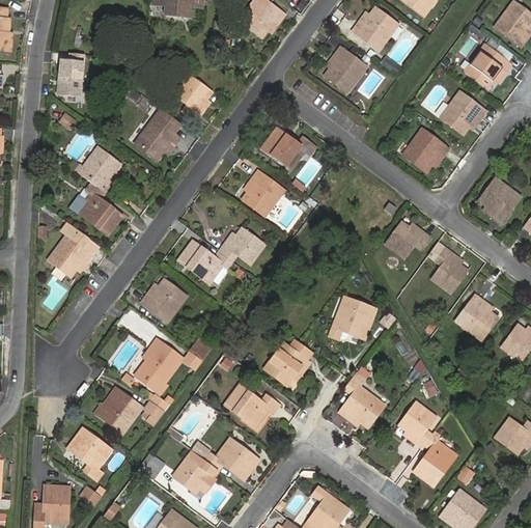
[(152,0),(152,2),(165,4),(164,14),(189,16),(190,4),(203,6),(203,0),(152,0)]
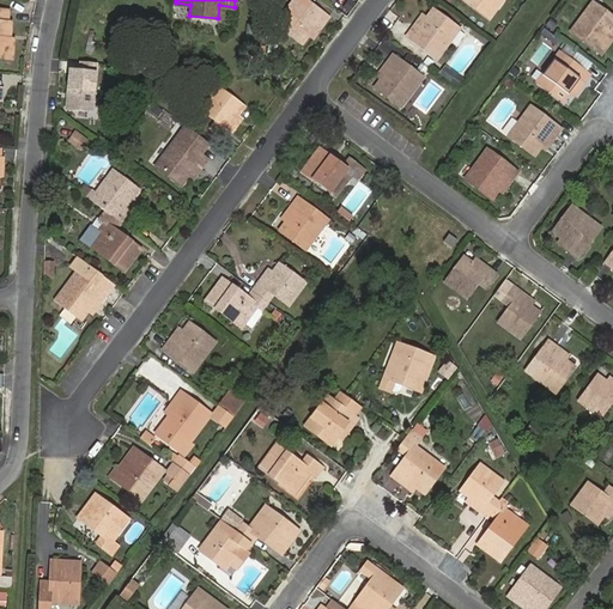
[(291,0),(277,22),(303,41),(309,31),(319,19),(322,23),(328,14),(309,0),(291,0)]
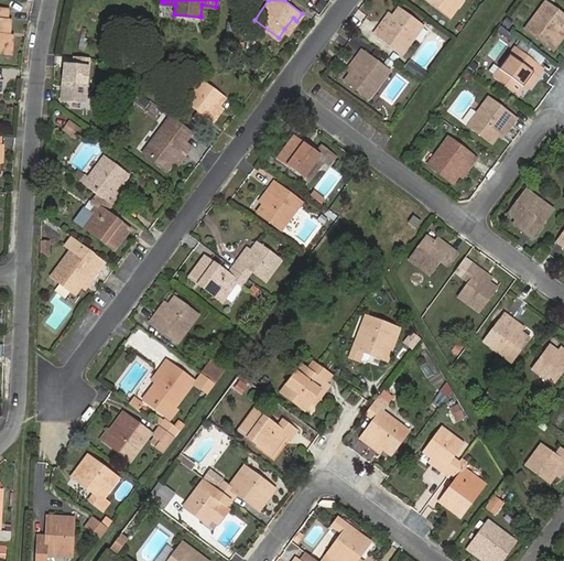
[(432,0),(451,14),(461,0),(432,0)]
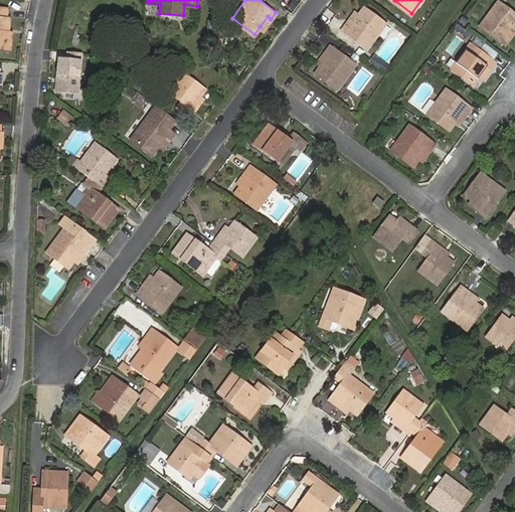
[(507,33),(514,23),(514,22),(514,11),(499,0),(497,0),(480,24),(505,43),(510,36),(507,33)]
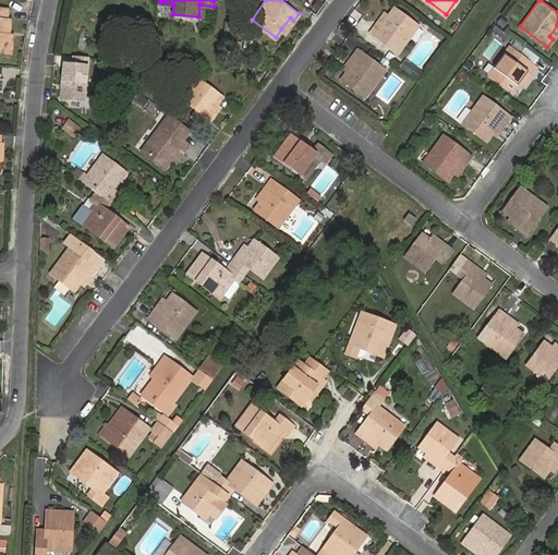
[(419,24),(390,3),(371,29),(399,50),(419,24)]
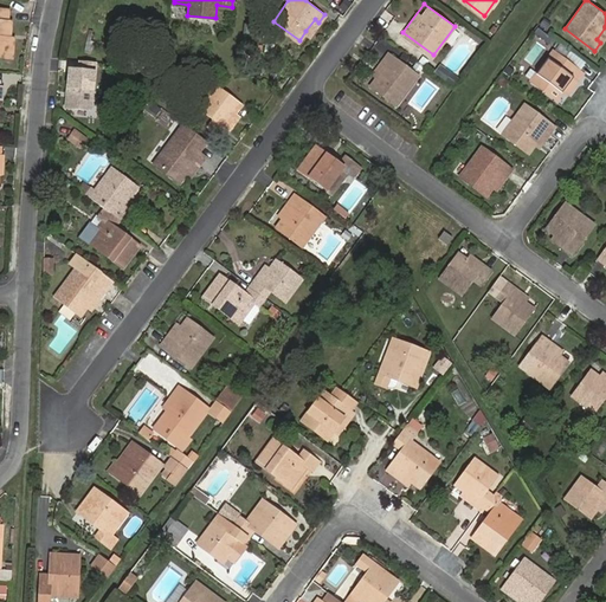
[(0,54),(13,56),(14,36),(11,36),(12,19),(8,19),(10,7),(0,6),(0,54)]
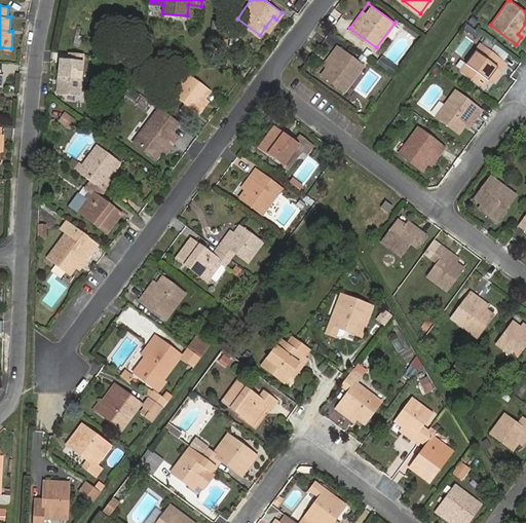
[(471,31),(473,27),(466,22),(463,26),(471,31)]
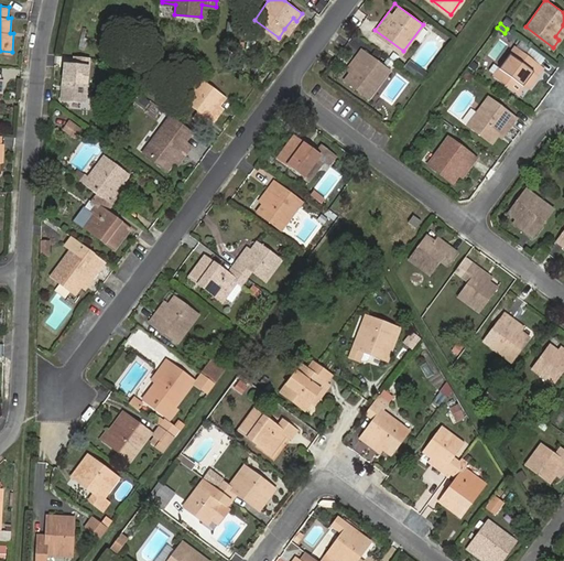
[(537,82),(541,76),(546,69),(514,45),(495,73),(521,93),(532,79),(537,82)]
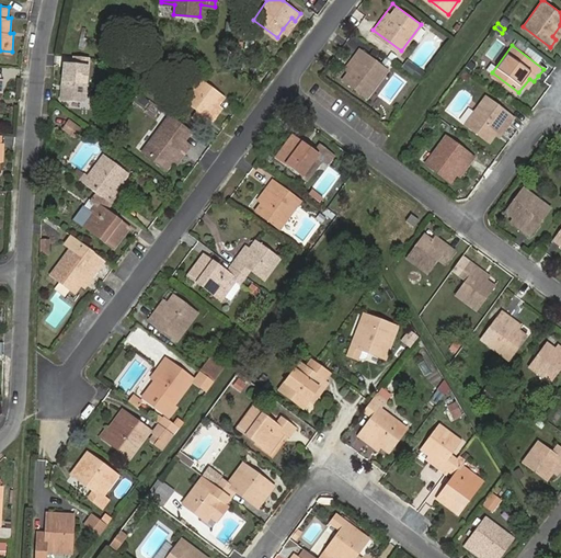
[(525,52),(536,60),(540,54),(528,46),(525,52)]
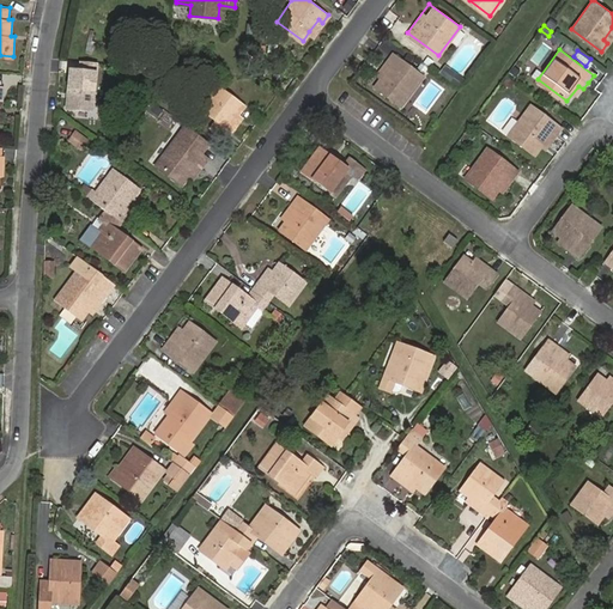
[(393,53),(377,73),(382,75),(376,85),(401,103),(423,74),(393,53)]
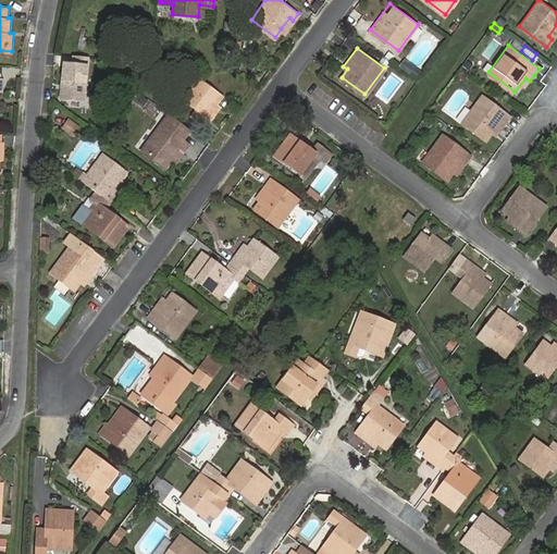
[(86,100),(88,62),(62,60),(59,98),(86,100)]
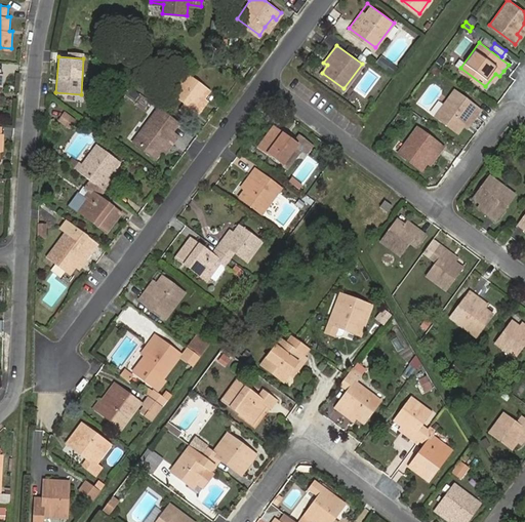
[(398,67),(392,62),(388,68),(394,73),(398,67)]
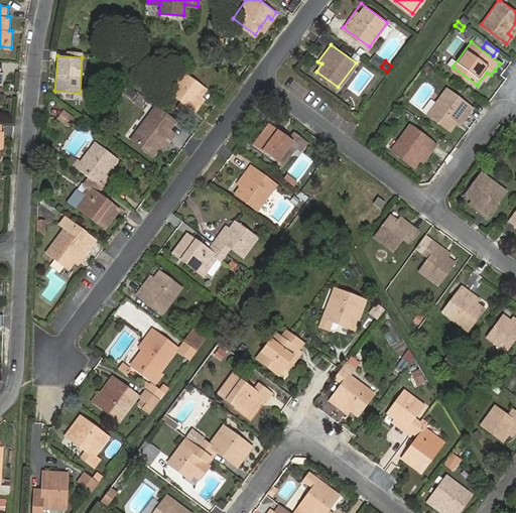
[(427,61),(422,68),(428,72),(432,66),(427,61)]
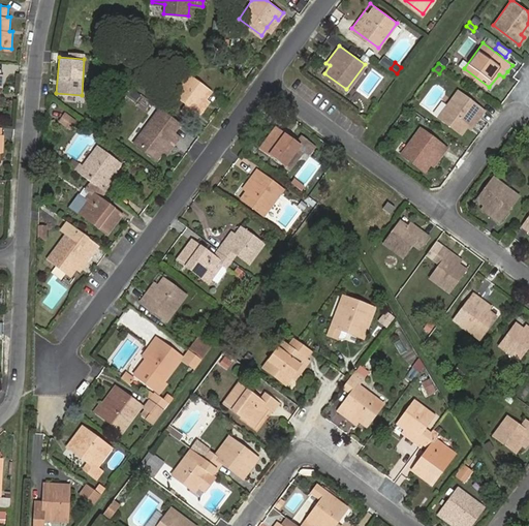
[(211,90),(189,73),(175,93),(187,102),(182,107),(195,118),(200,112),(196,109),(211,90)]
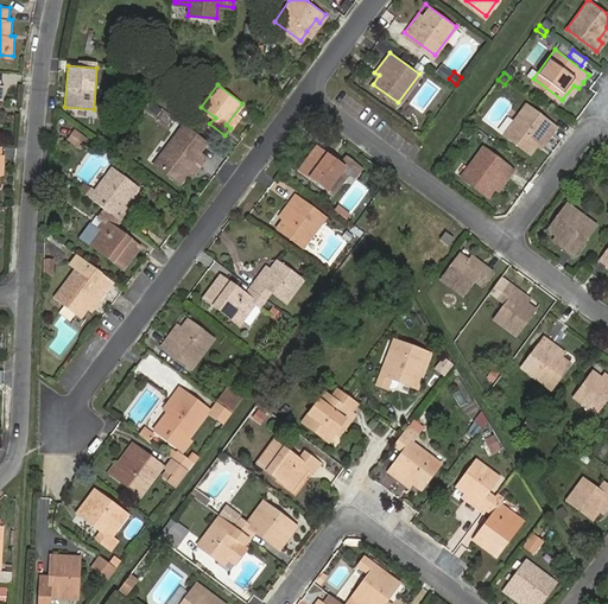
[(546,131),(550,133),(556,125),(526,102),(505,132),(531,151),(546,131)]
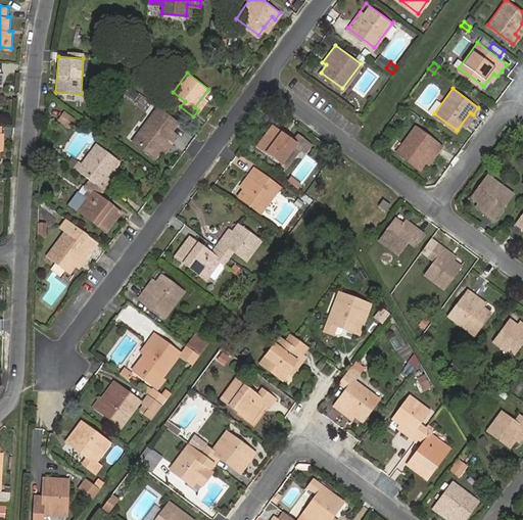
[(155,156),(161,149),(169,138),(172,140),(178,133),(172,129),(160,121),(168,110),(158,104),(133,140),(155,156)]
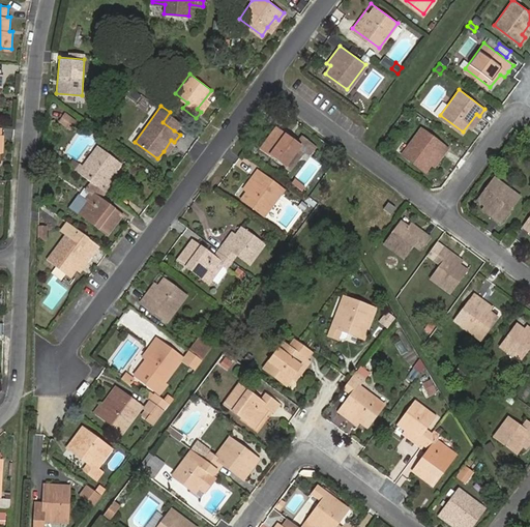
[(60,119),(70,126),(76,119),(65,112),(60,119)]
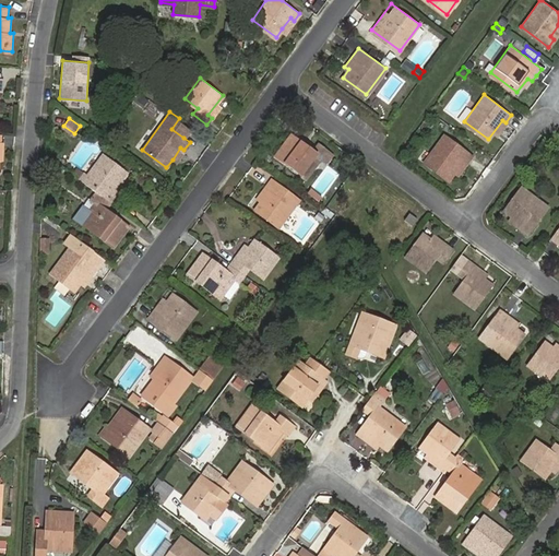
[(171,129),(183,138),(191,128),(179,118),(171,129)]
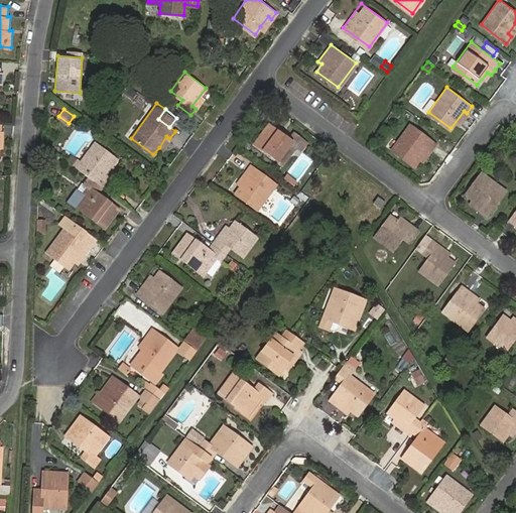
[(254,141),(279,160),(289,147),(292,150),(296,144),(301,147),(306,140),(294,131),(289,137),(269,122),(254,141)]
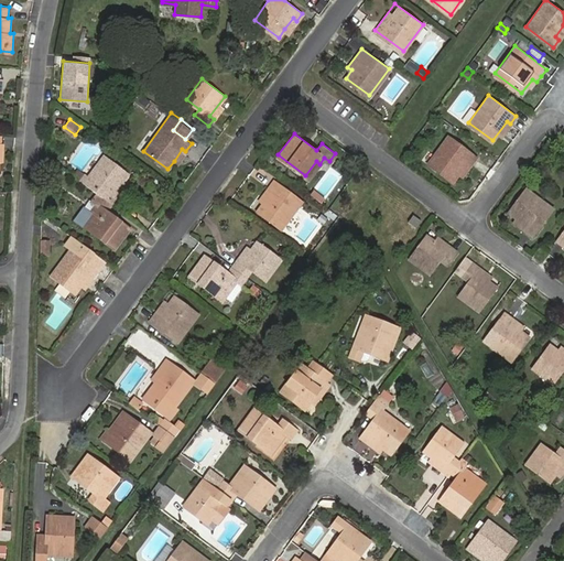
[(452,180),(458,171),(467,160),(470,163),(476,155),(448,135),(429,162),(452,180)]
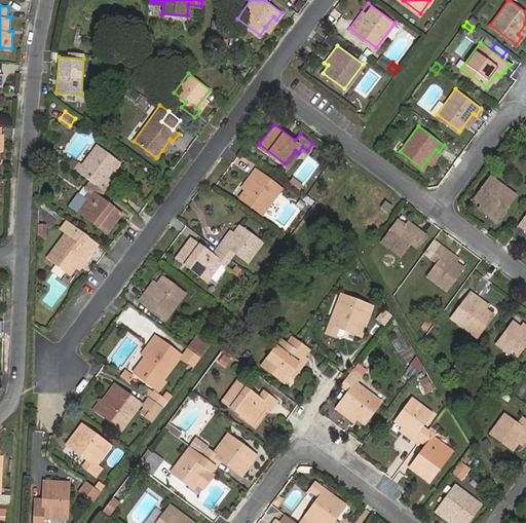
[(82,163),(79,161),(75,167),(91,180),(104,188),(113,175),(110,172),(118,160),(97,144),(82,163)]
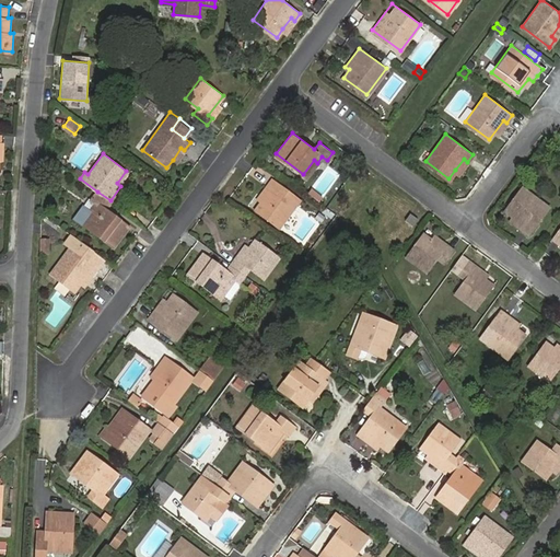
[(256,208),(280,225),(300,198),(272,177),(267,185),(270,188),(256,208)]
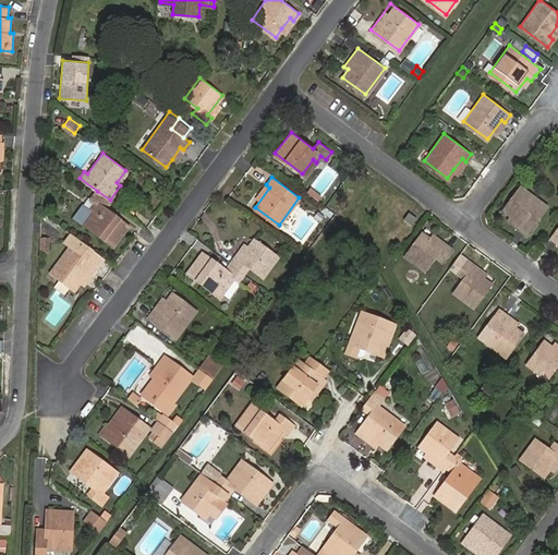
[(522,221),(519,226),(525,231),(534,218),(529,214),(540,198),(520,183),(502,207),(511,214),(522,221)]
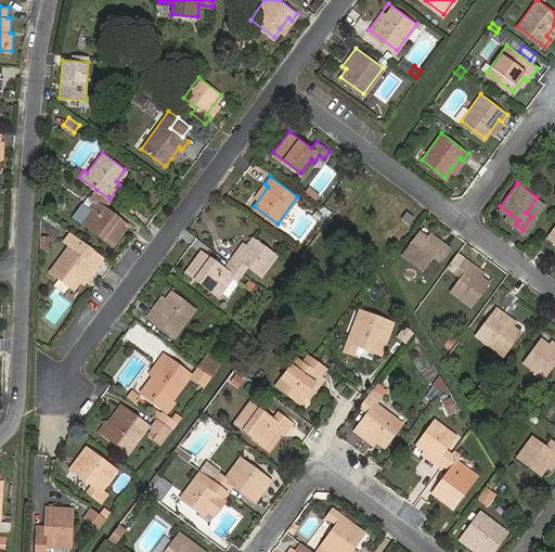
[(80,219),(113,243),(128,223),(104,205),(110,199),(97,190),(91,196),(94,200),(89,206),(80,219)]
